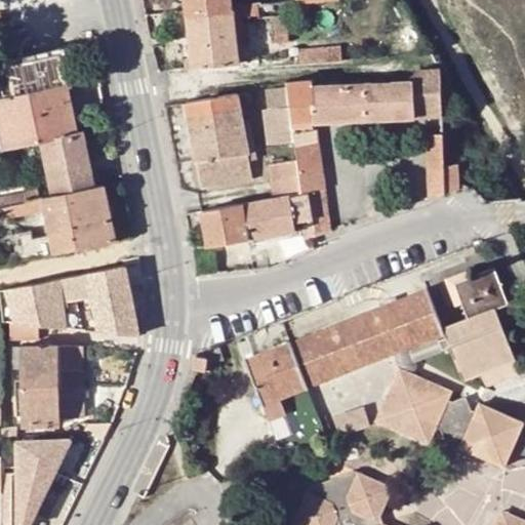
[(232,8),(232,6),(231,0),(187,0),(189,12),(232,8)]
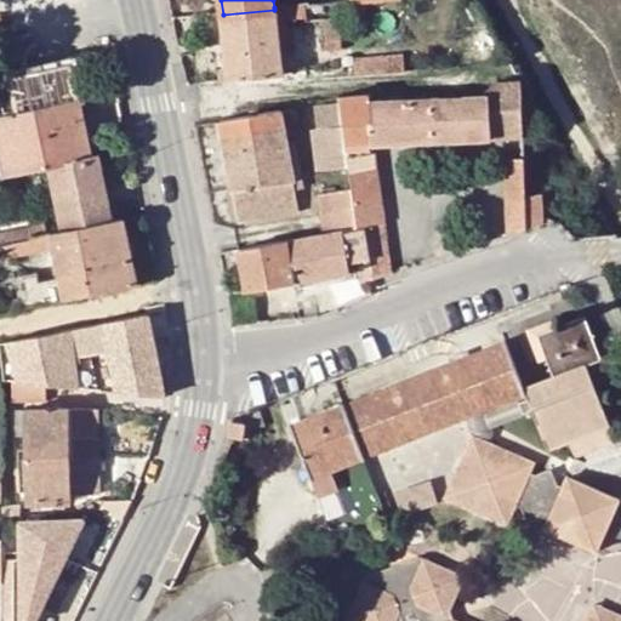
[(340,3),(306,5),(307,21),(325,20),(328,51),(343,50),(340,3)]
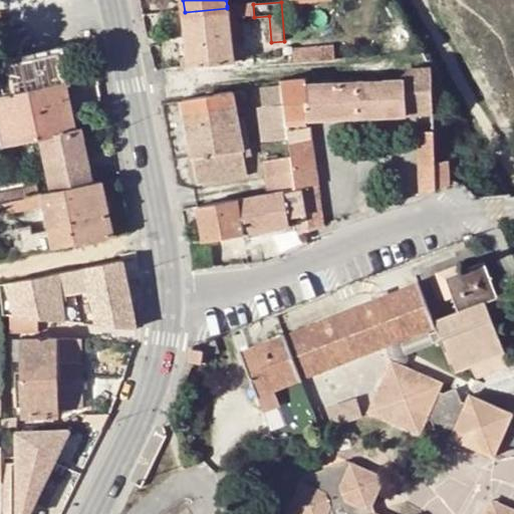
[(227,8),(228,14),(240,13),(238,5),(227,6),(227,8)]
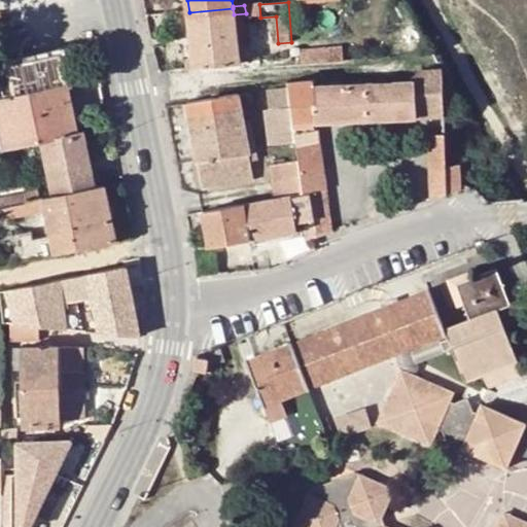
[(233,8),(189,12),(196,68),(239,63),(234,14),(233,8)]
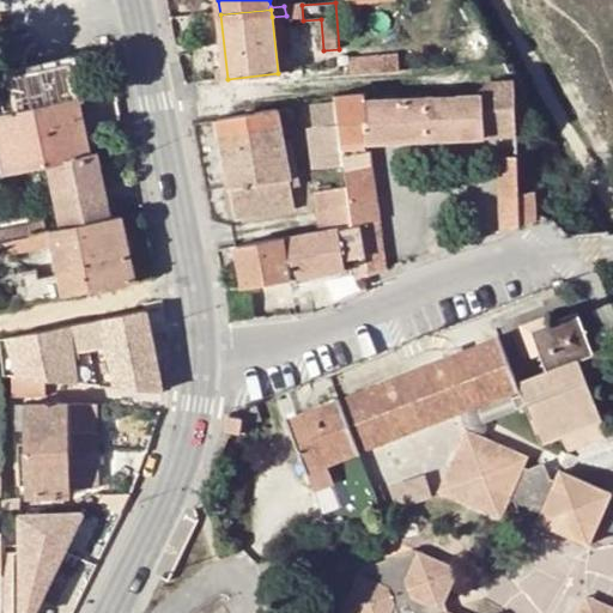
[(398,53),(350,56),(350,62),(350,74),(400,70),(398,53)]
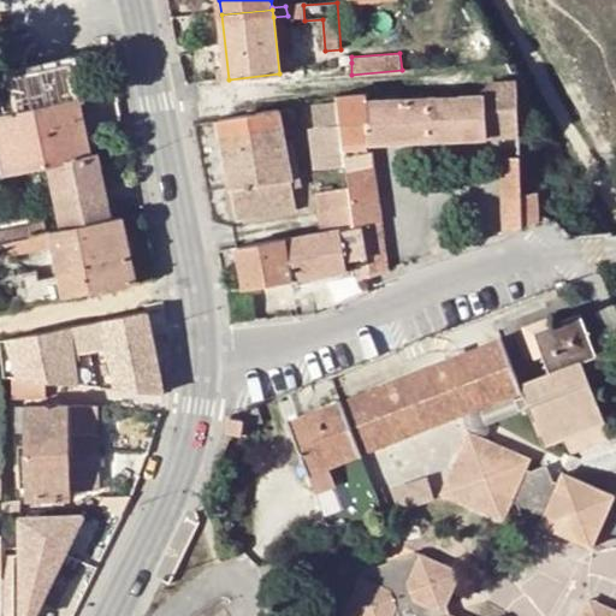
[(0,77),(0,141),(7,175),(52,166),(93,157),(73,63),(0,77)]
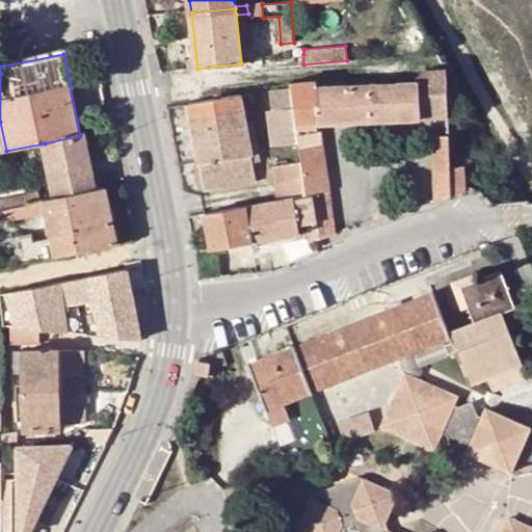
[(293,87),(298,125),(351,122),(449,117),(447,69),(424,70),(418,78),(417,83),(319,86),(318,80),(292,82),(293,87)]
